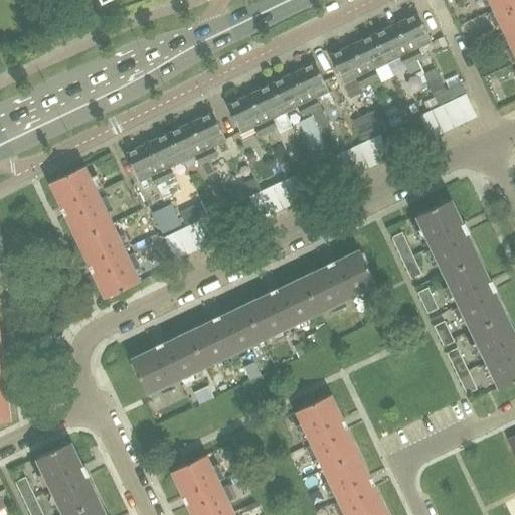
[(514,0),(488,0),(505,35),(514,30),(514,0)]
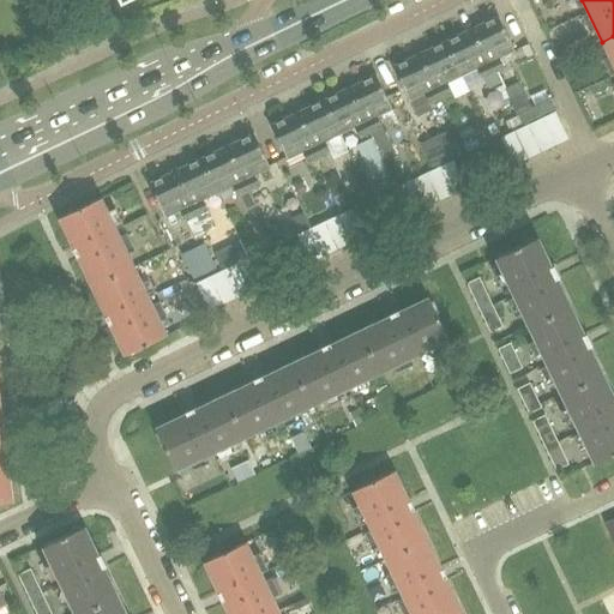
[(515,52),(509,40),(498,17),(471,29),(493,73),(504,70),(499,60),(515,52)]
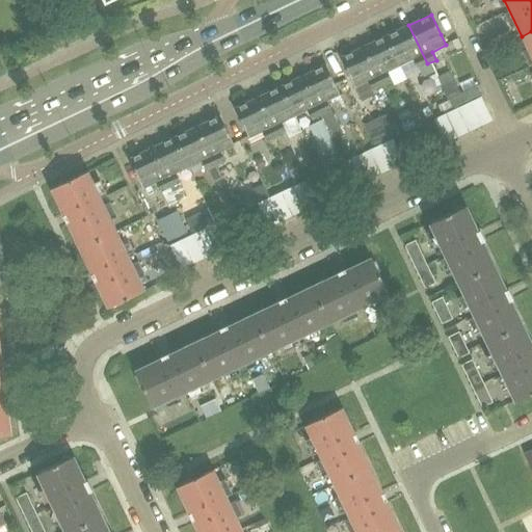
[(419,68),(427,63),(408,25),(386,36),(400,67),(416,59),(419,68)]
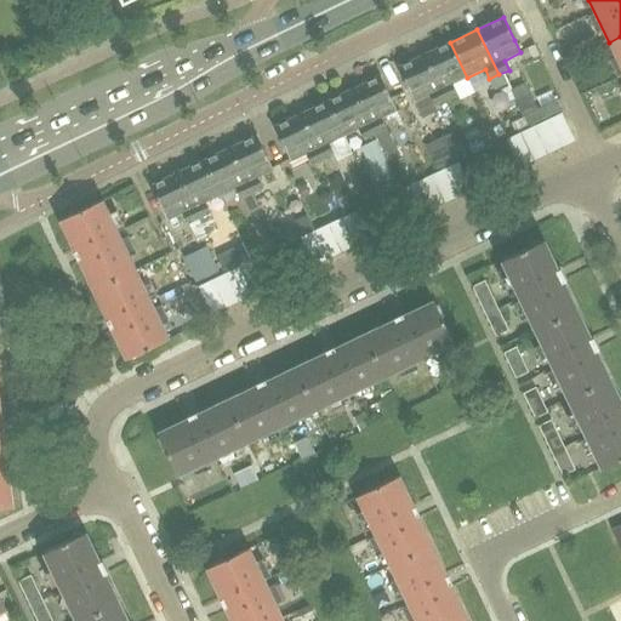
[(620,36),(609,43),(620,67),(620,36)]
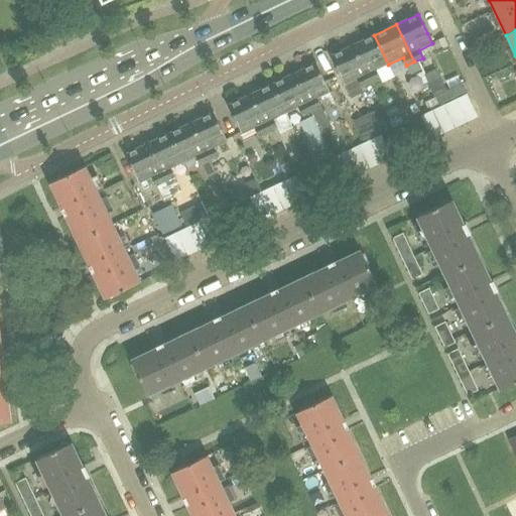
[(376,72),(388,65),(374,35),(352,46),(370,83),(379,79),(376,72)]
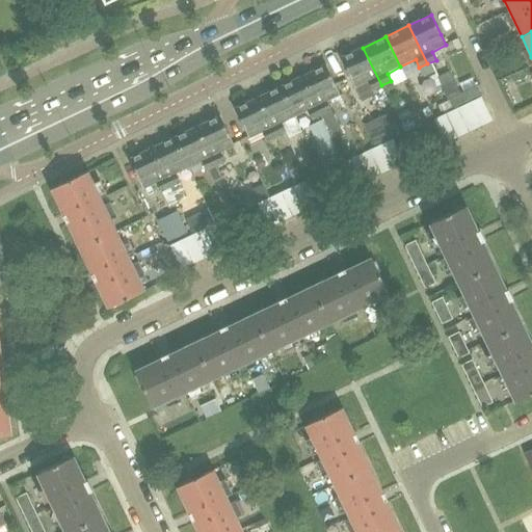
[(372,90),(381,85),(363,48),(340,58),(355,88),(369,82),(372,90)]
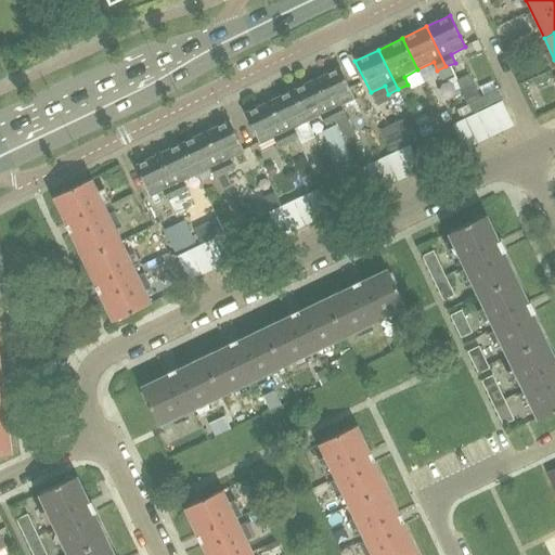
[(339,68),(315,79),(335,119),(344,137),(352,133),(344,115),(339,107),(355,100),(349,88),(339,68)]
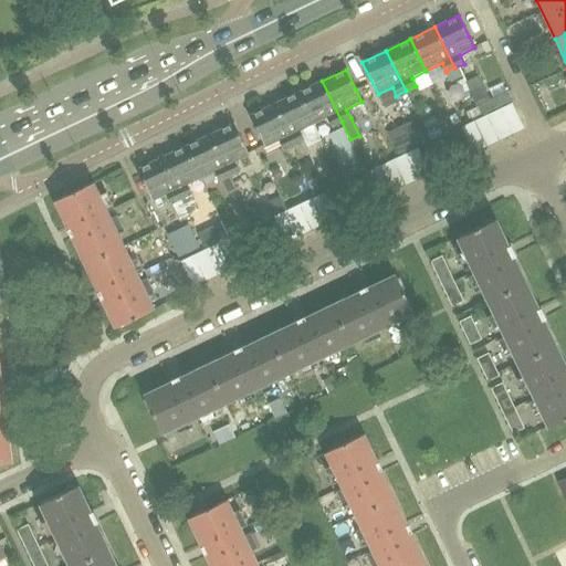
[(456,84),(461,95),(469,92),(463,80),(456,84)]
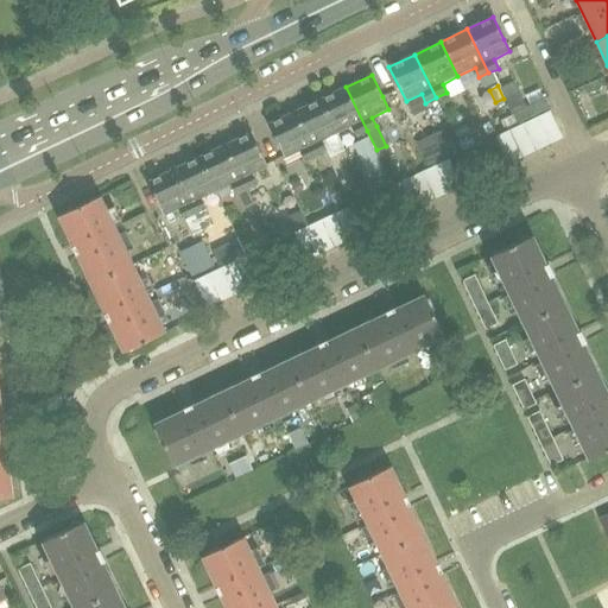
[(358,134),(367,131),(346,87),(320,100),(336,134),(354,126),(358,134)]
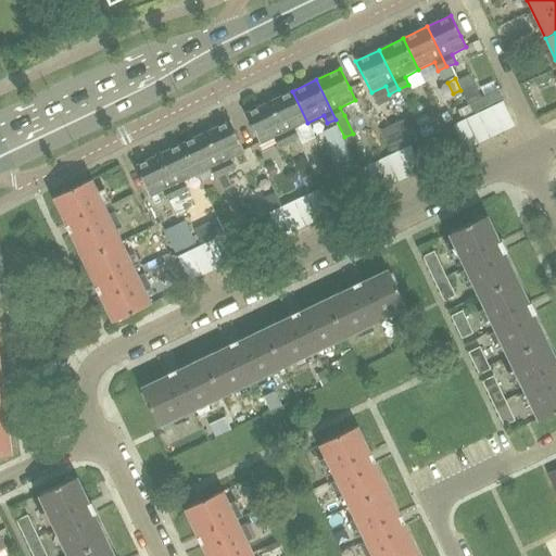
[(489,95),(497,91),(497,90),(493,81),(480,88),(484,97),(489,95)]
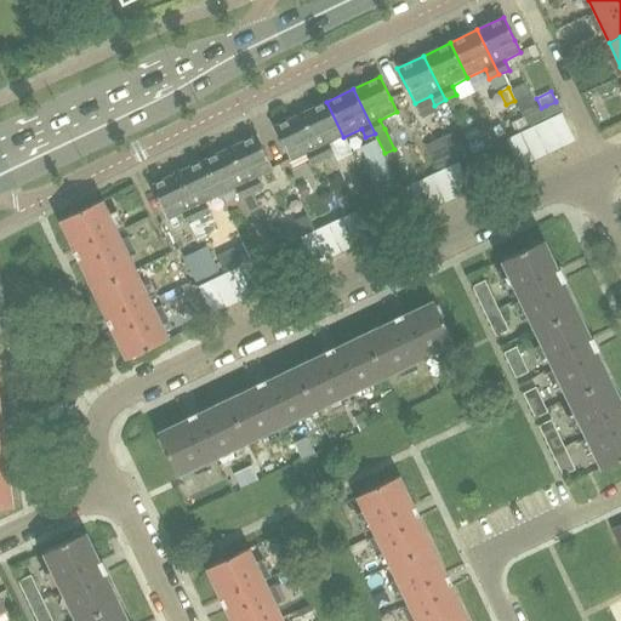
[(517,101),(523,112),(537,104),(533,93),(517,101)]
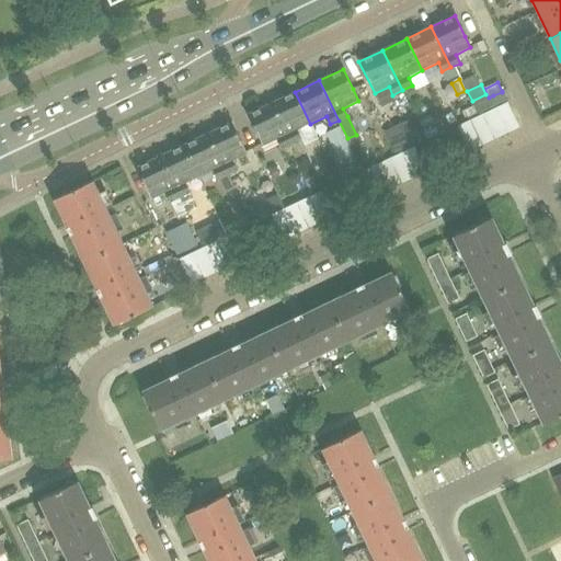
[(297,130),(310,124),(295,92),(271,103),(290,144),(300,139),(297,130)]
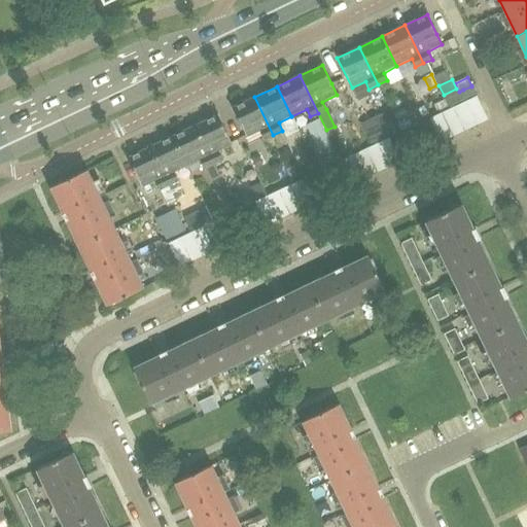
[(264,140),(273,135),(254,97),(232,108),(246,138),(259,132),(264,140)]
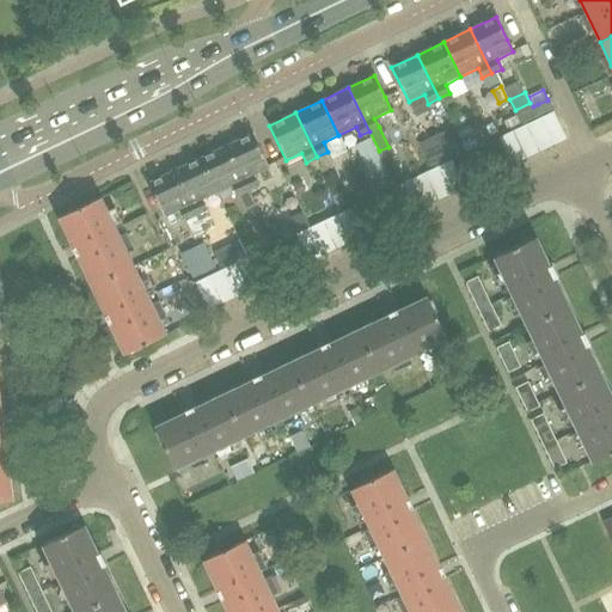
[(554,112),(539,118),(552,145),(565,138),(554,112)]
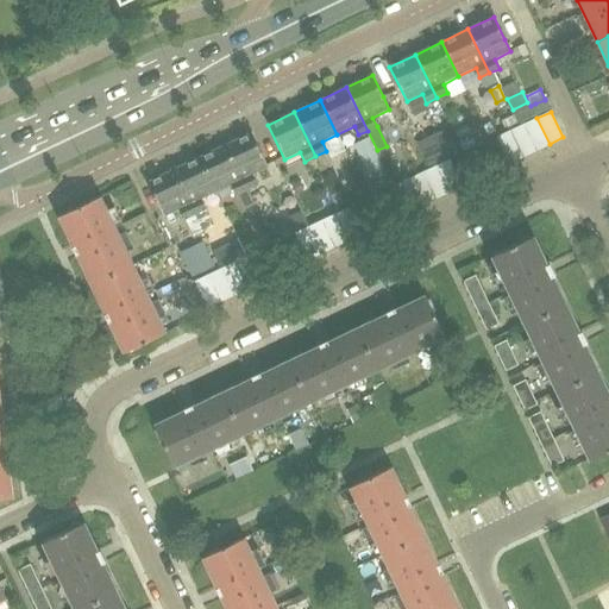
[(537,118),(523,124),(535,150),(550,144),(537,118)]
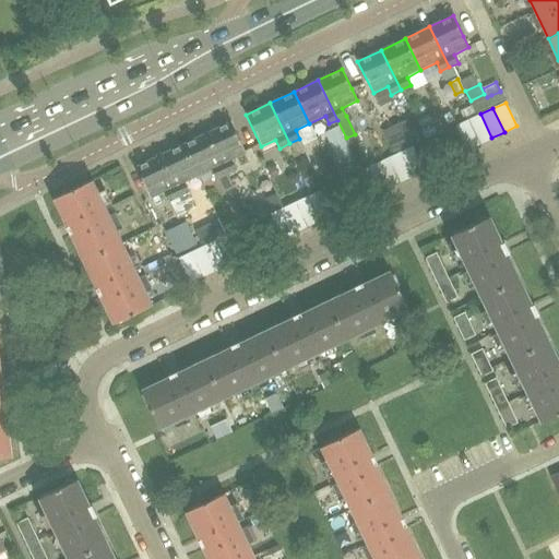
[(450,114),(443,116),(448,125),(454,122),(450,114)]
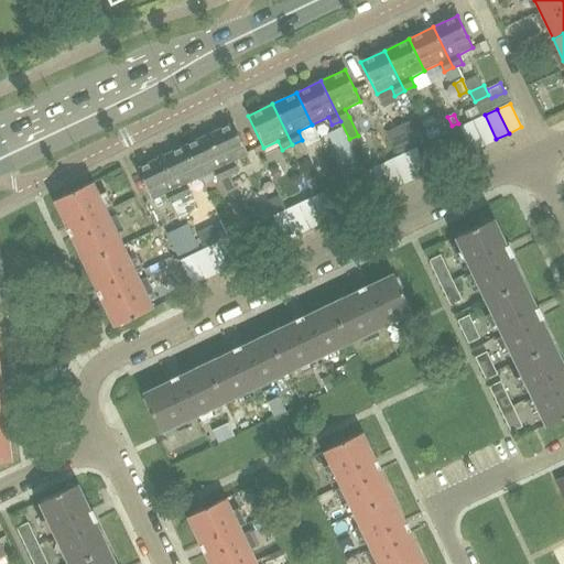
[(485,115),(473,121),(484,145),(496,139),(485,115)]
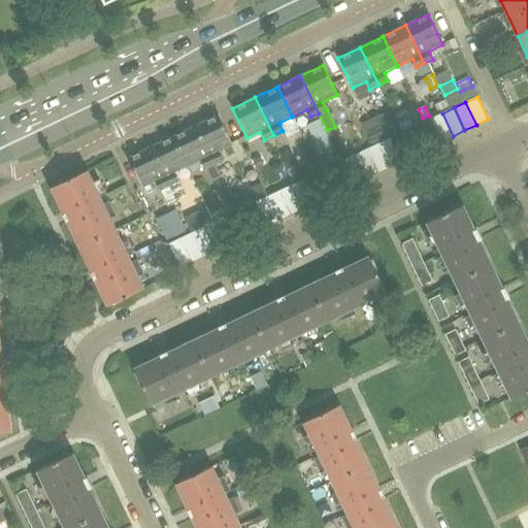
[(361,124),(372,147),(377,144),(397,135),(387,112),(361,124)]
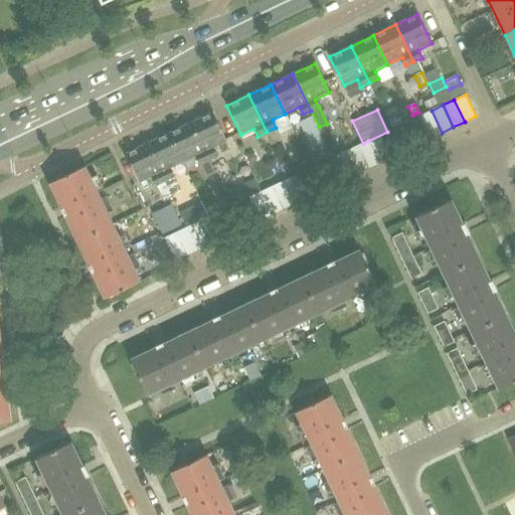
[(432,111),(419,116),(431,138),(442,133),(432,111)]
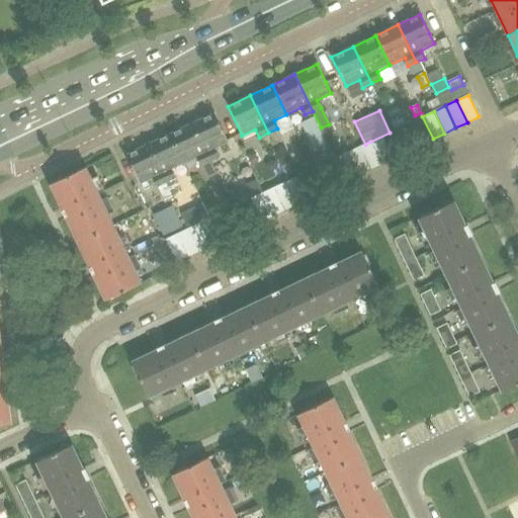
[(229,143),(224,132),(213,112),(191,123),(209,161),(218,157),(214,150),(229,143)]
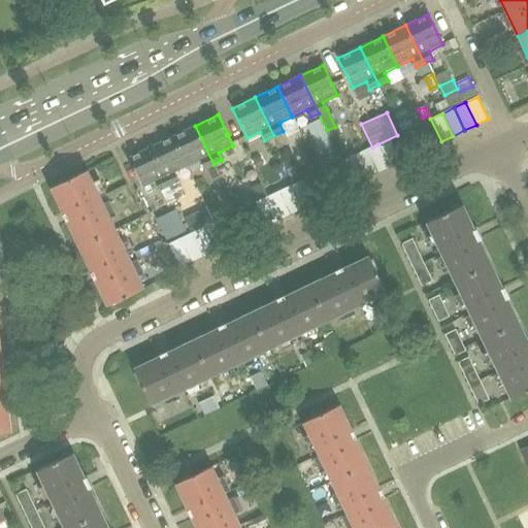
[(319,119),(307,125),(321,151),(331,144),(319,119)]
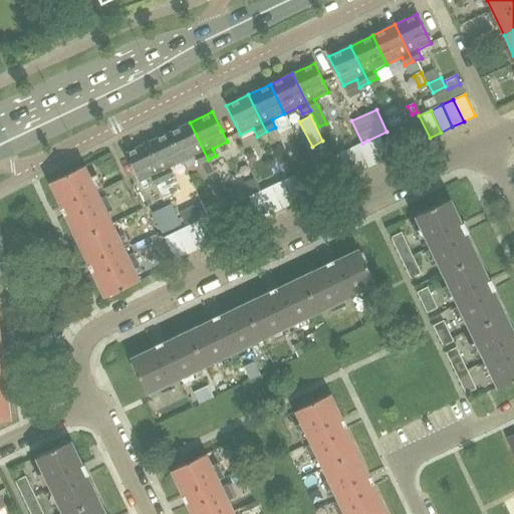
[(201,163),(208,160),(190,122),(169,133),(183,163),(198,156),(201,163)]
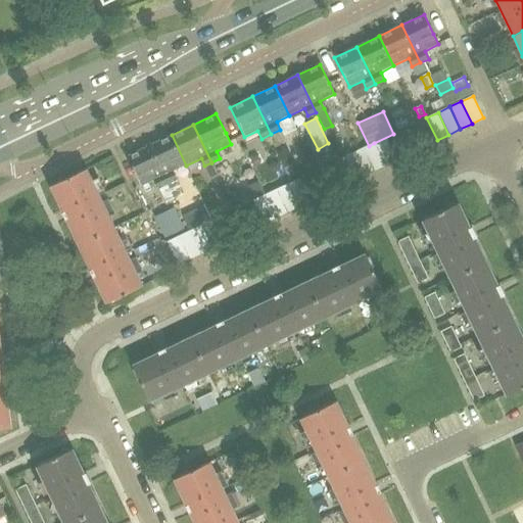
[(173,172),(186,165),(172,135),(149,146),(168,184),(182,216),(191,210),(173,172)]
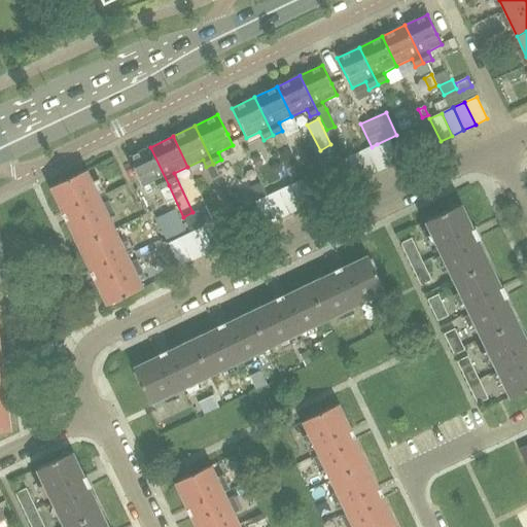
[(389,138),(378,144),(378,145),(388,166),(399,161),(389,138)]
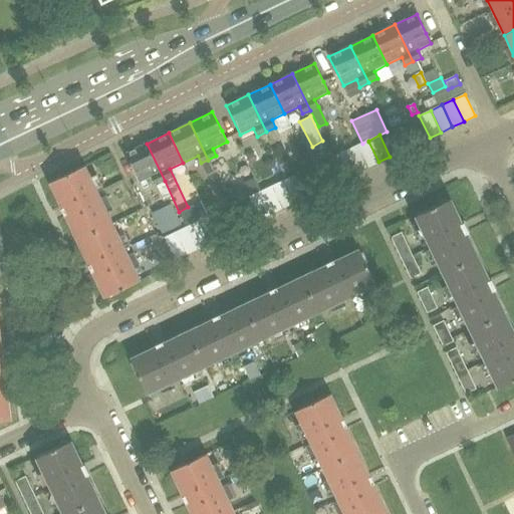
[(368,141),(356,146),(366,168),(378,162),(368,142),(368,141)]
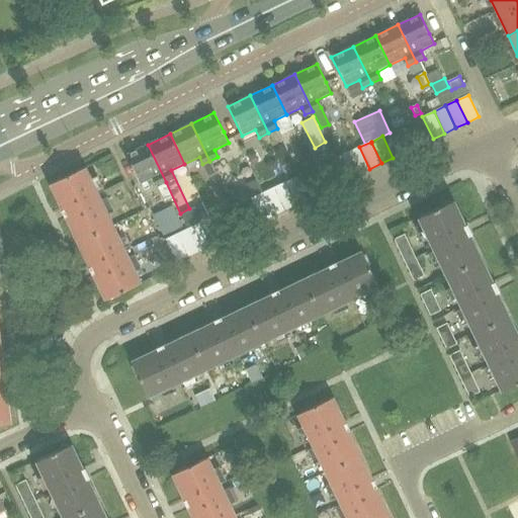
[(157,187),(166,182),(148,145),(125,155),(140,185),(153,179),(157,187)]
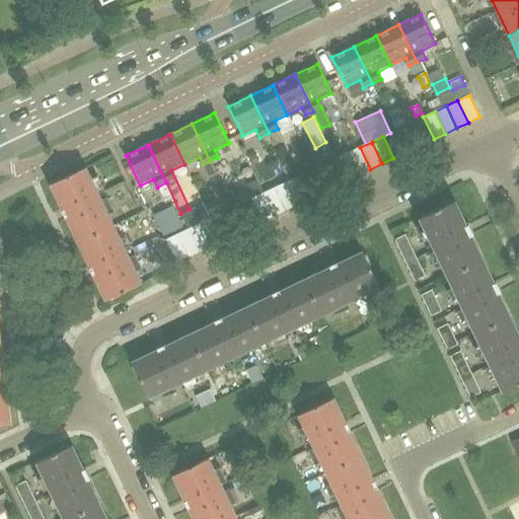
[(293,162),(286,147),(277,151),(275,152),(277,157),(282,167),(293,162)]
